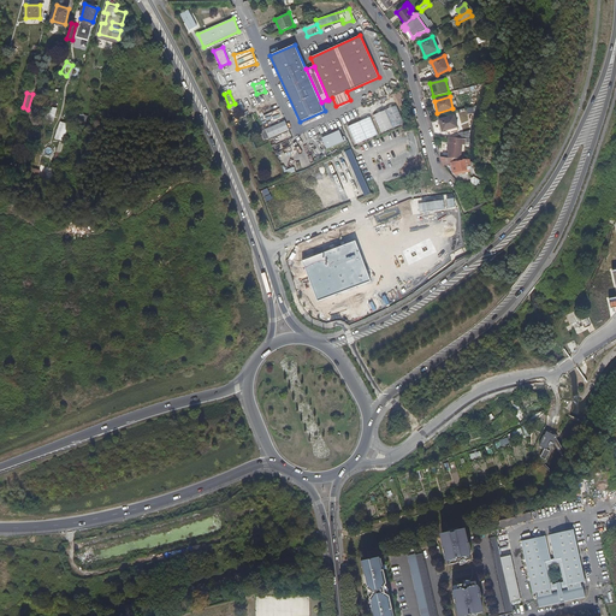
[(43,118),(52,122),(57,108),(48,106),(43,118)]
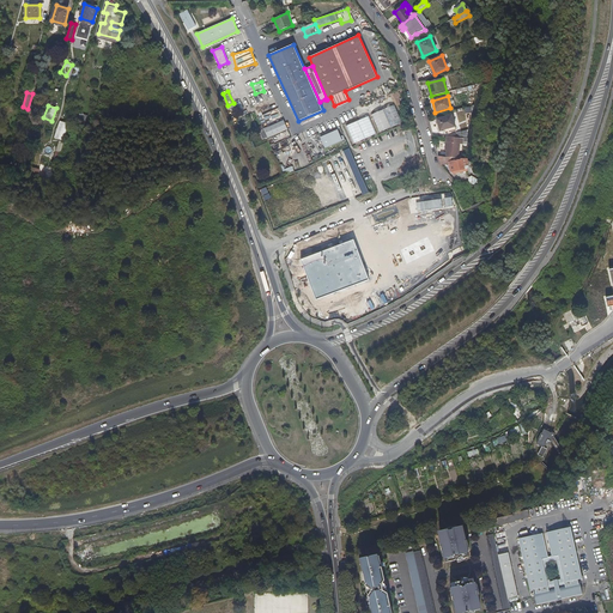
[(394,105),(371,115),(380,133),(402,123),(394,105)]
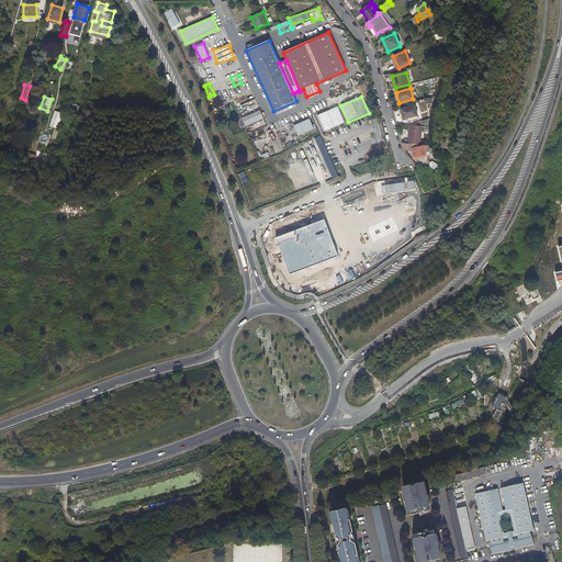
[(404,121),(405,121),(407,120),(408,123),(418,120),(415,105),(401,109),(401,110),(404,121)]
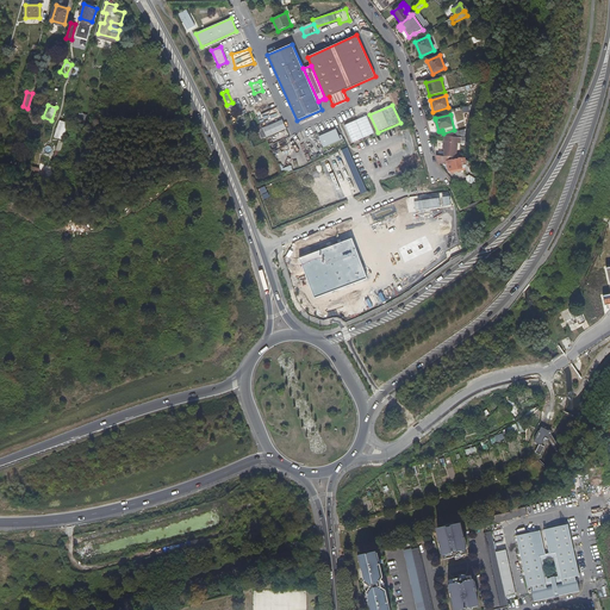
[(374,134),(367,116),(344,125),(352,143),(374,134)]
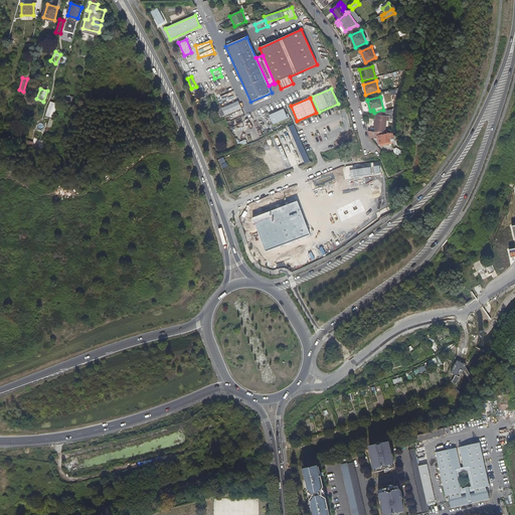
[(238,101),(221,109),(224,116),(241,109),(238,101)]
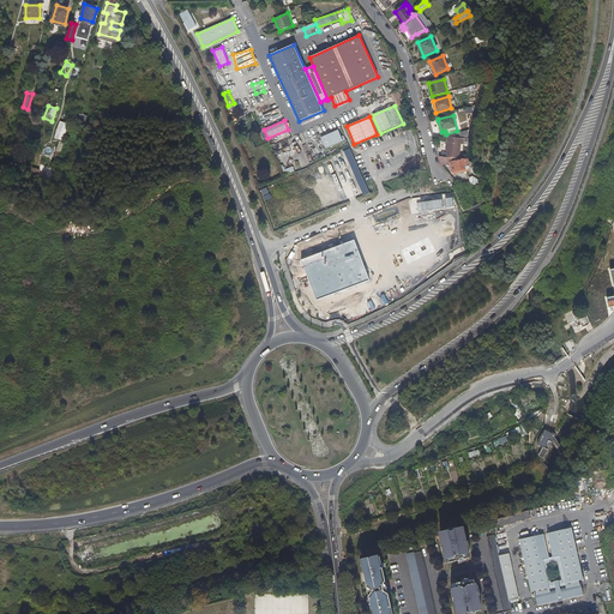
[(59,121),(54,138),(64,140),(67,124),(59,121)]
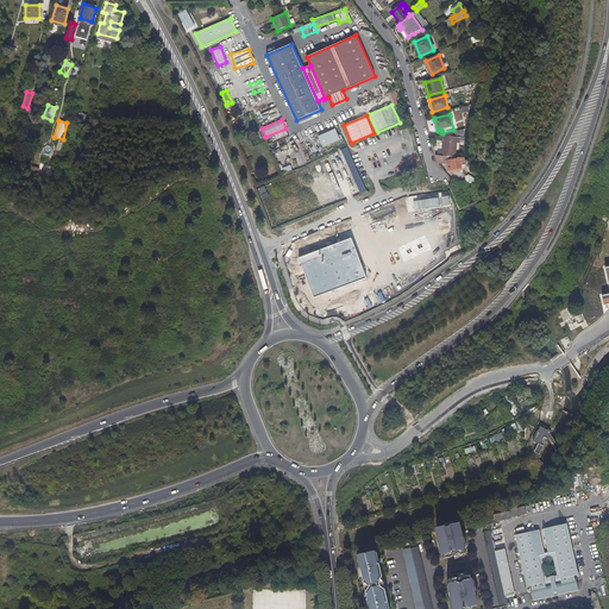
[(336,130),(320,137),(325,146),(340,140),(336,130)]
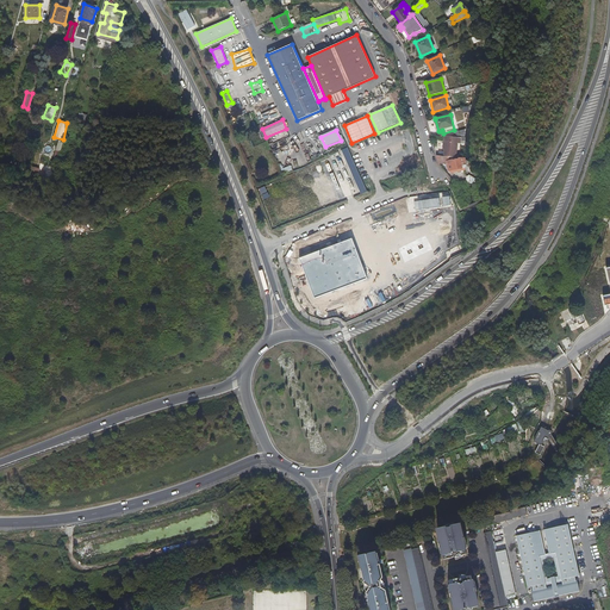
[(454,137),(444,136),(443,150),(444,150),(443,156),(446,156),(456,157),(458,143),(461,144),(461,138),(454,137)]
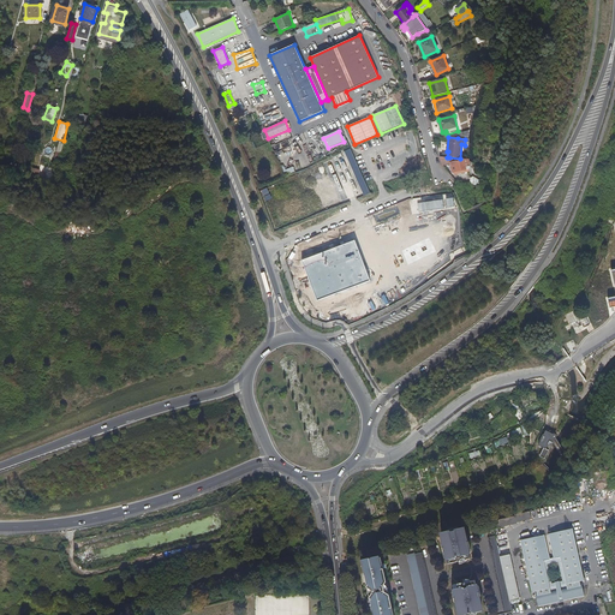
[(351,148),(345,150),(362,196),(369,193),(351,148)]
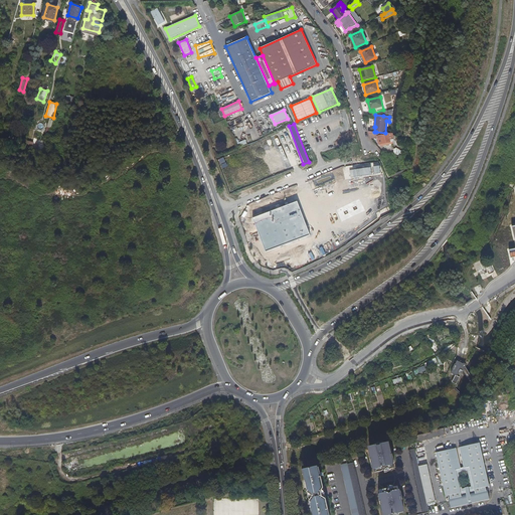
[(368,132),(370,138),(371,139),(377,138),(379,145),(380,145),(380,146),(390,144),(393,144),(393,143),(392,134),(390,134),(377,136),(376,132),(374,132),(370,132),(368,132)]
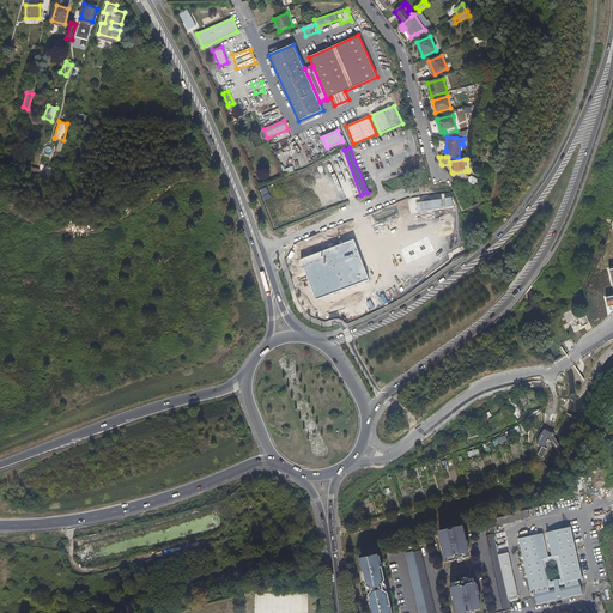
[(54,180),(56,167),(40,164),(37,177),(54,180)]
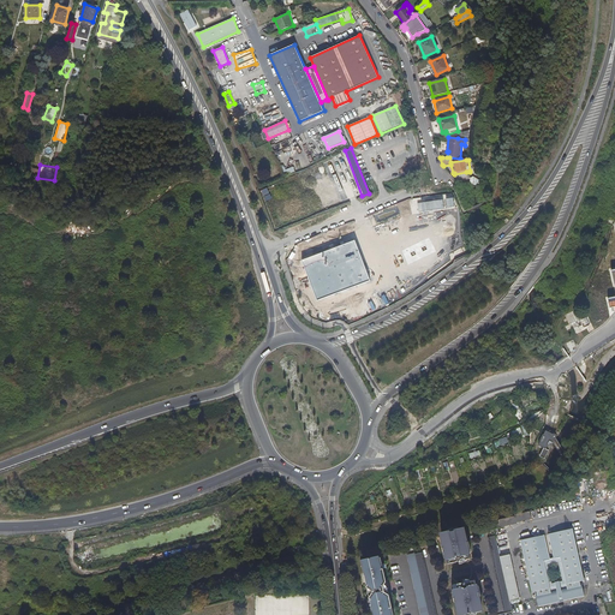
[(471,177),(469,183),(477,186),(481,180),(471,177)]
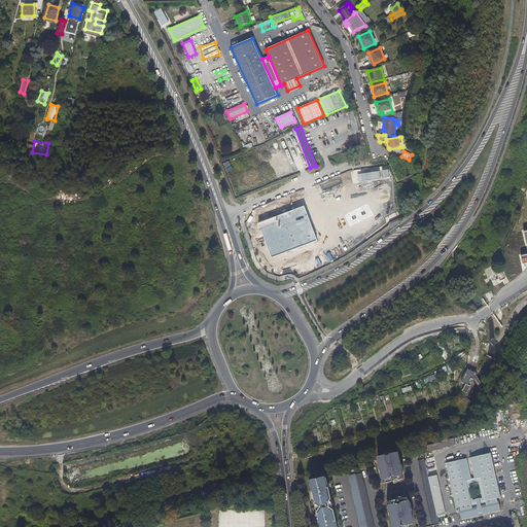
[(227,172),(233,170),(229,161),(223,163),(227,172)]
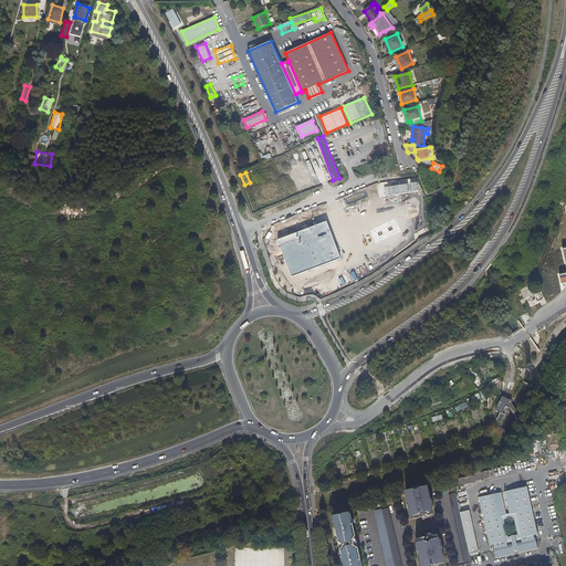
[(565,228),(563,229),(564,238),(557,239),(554,248),(556,257),(546,259),(545,262),(551,290),(561,287),(557,275),(559,274),(562,284),(565,282),(565,228)]
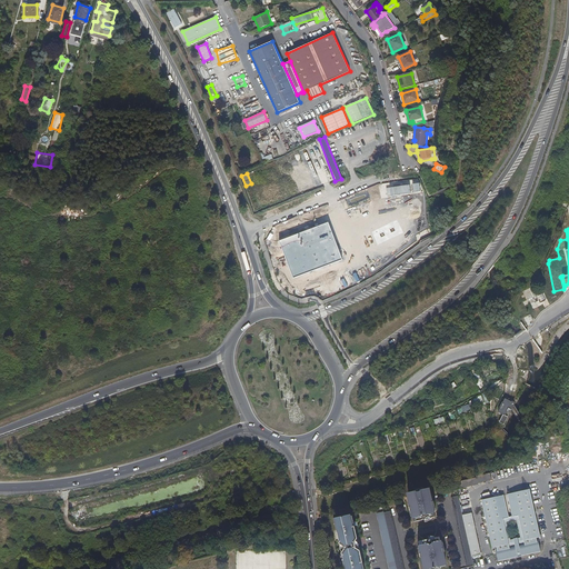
[(535,302),(532,298),(529,300),(533,309),(541,305),(539,301),(535,302)]
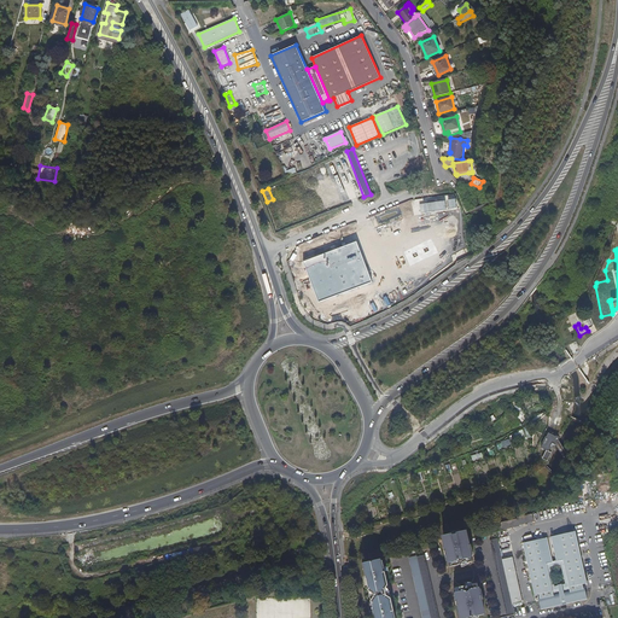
[(544,450),(541,459),(548,461),(558,437),(546,432),(540,448),(544,450)]
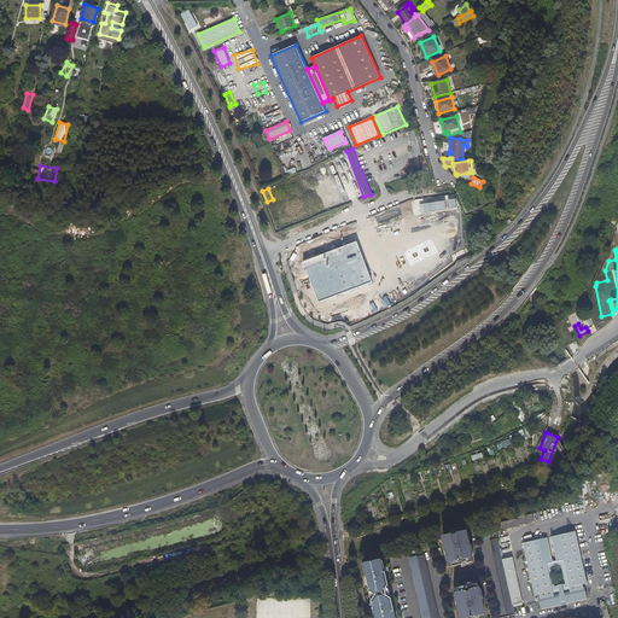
[(509,439),(496,443),(499,449),(511,444),(509,439)]
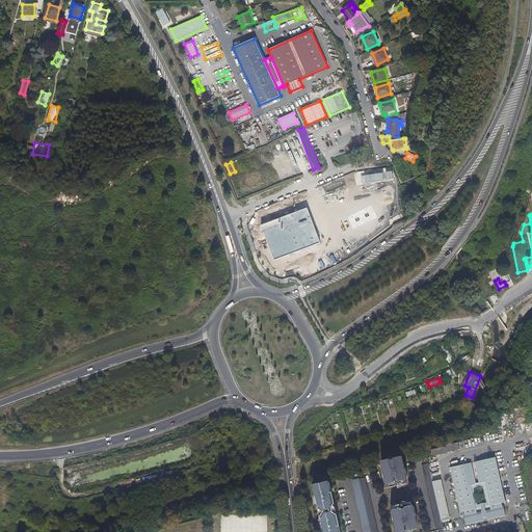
[(458,444),(439,448),(441,457),(447,455),(447,454),(459,451),(458,444)]
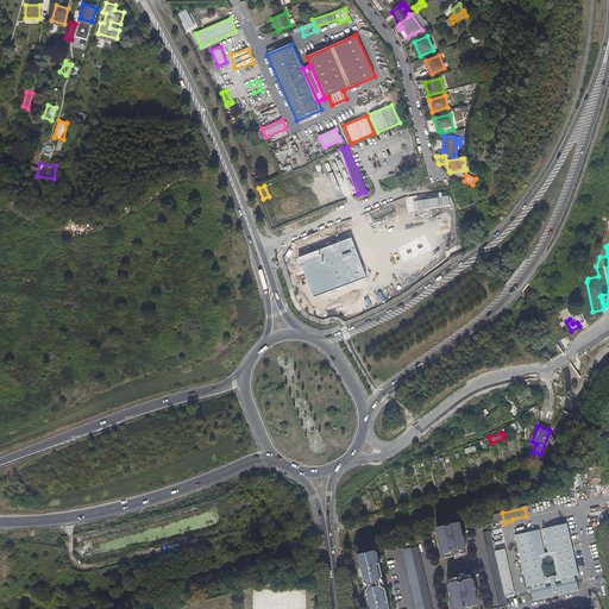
[(504,523),(502,513),(490,515),(493,526),(504,523)]
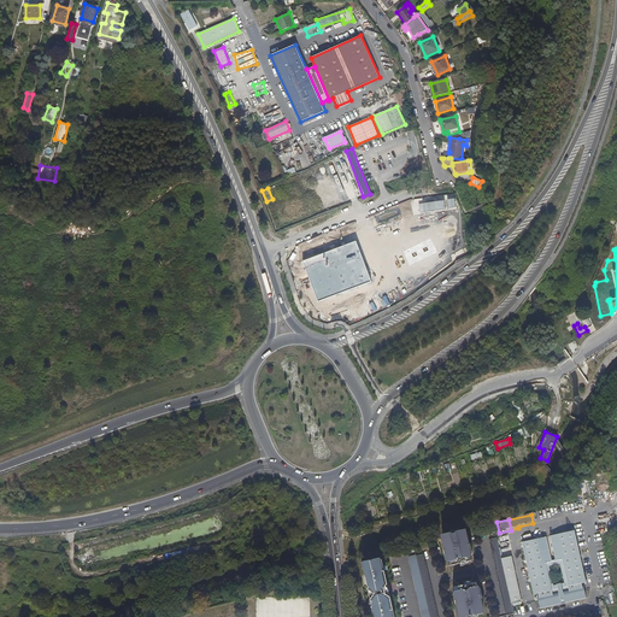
[(464,534),(444,538),(445,542),(444,542),(445,551),(444,551),(445,556),(446,556),(447,564),(448,563),(453,566),(456,564),(457,564),(458,564),(459,565),(460,565),(462,565),(462,564),(463,563),(464,563),(466,564),(471,563),(469,551),(470,551),(469,546),(468,546),(466,538),(464,538),(464,534)]
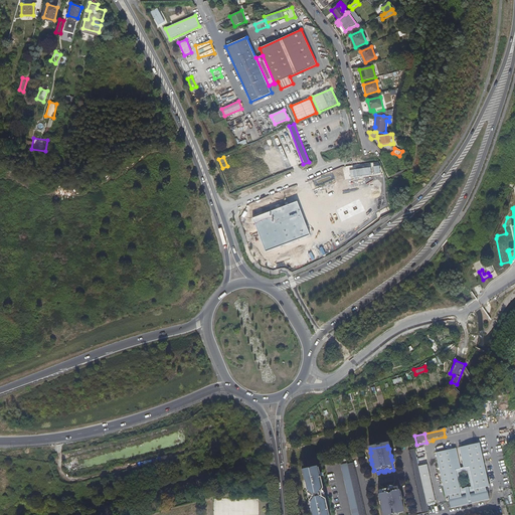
[(448,499),(451,510),(468,506),(468,504),(471,503),(471,505),(489,501),(486,491),(485,491),(485,489),(489,489),(479,446),(459,450),(461,459),(458,460),(456,451),(436,455),(445,498),(449,498),(449,499),(448,499)]
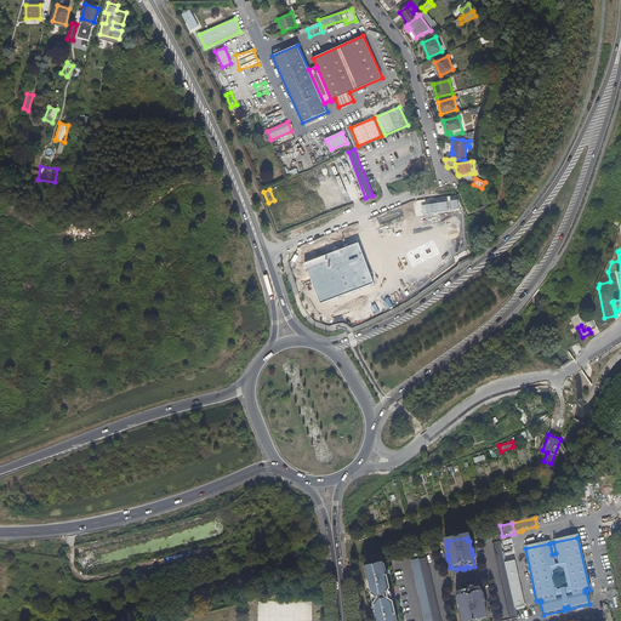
[(508,620),(516,619),(500,543),(493,546),(508,620)]
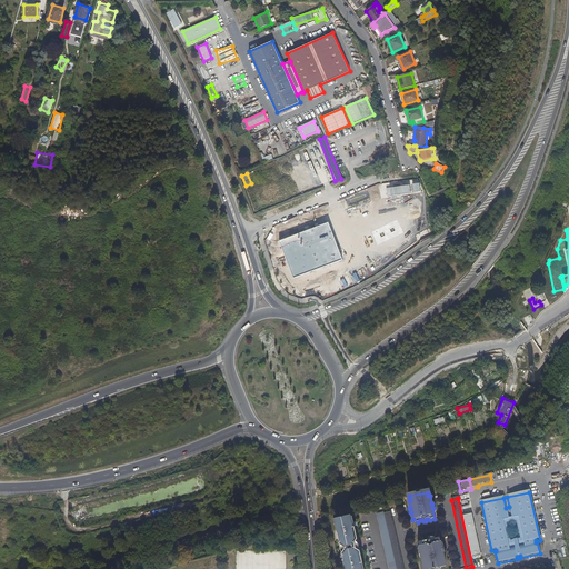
[(385,516),(396,568),(403,568),(392,513),(385,515),(385,516)]
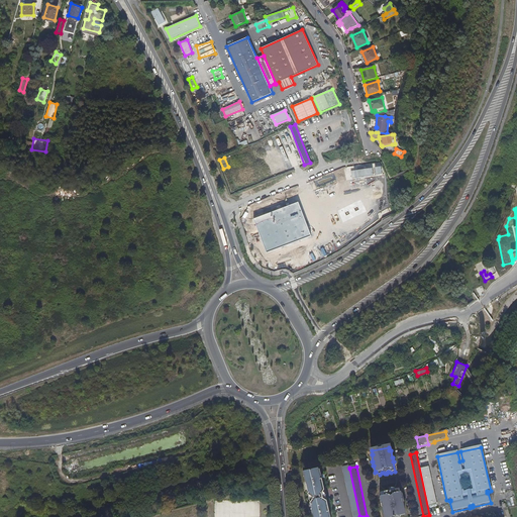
[(310,516),(311,516),(312,516),(327,516),(327,514),(329,513),(326,499),(323,500),(322,495),(325,494),(322,480),(320,480),(318,469),(303,473),(305,484),(303,484),(306,496),(310,498),(310,499),(310,500),(310,501),(311,501),(308,505),(310,516)]
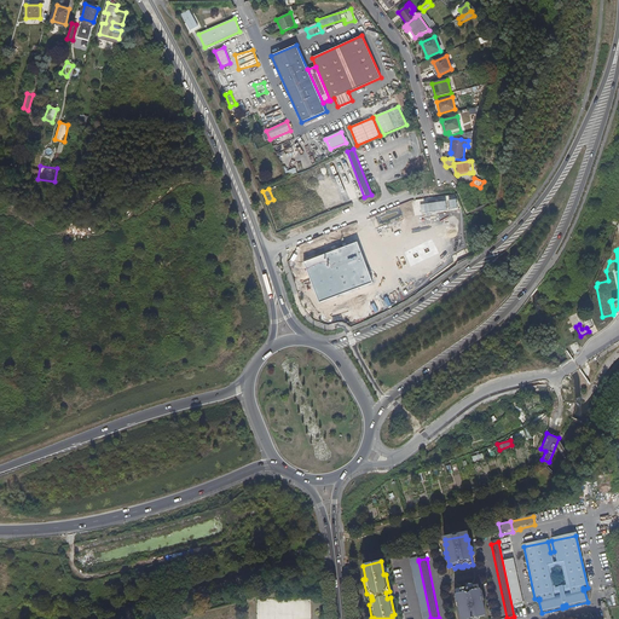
[(431,618),(418,561),(411,563),(422,618),(431,618)]
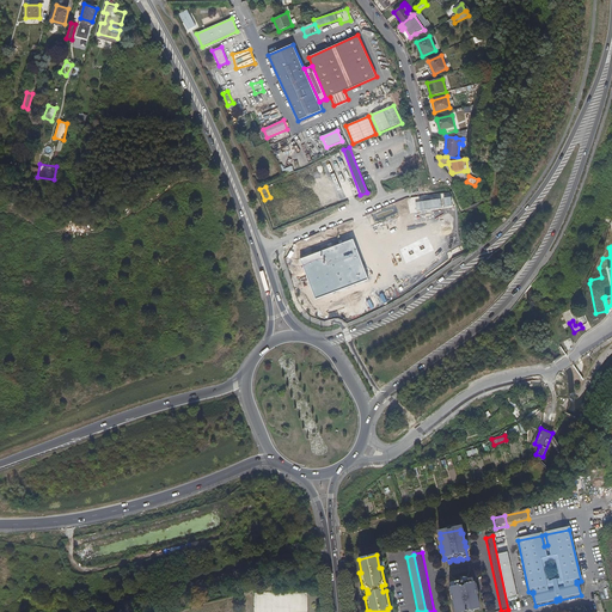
[(457,610),(457,611),(466,611),(476,610),(476,605),(477,605),(476,597),(477,597),(476,592),(475,592),(472,580),(467,581),(465,585),(464,585),(464,583),(463,583),(463,582),(461,582),(460,582),(459,583),(459,585),(459,586),(458,586),(457,586),(454,583),(451,591),(452,597),(451,598),(452,601),(453,601),(454,610),(457,610)]
